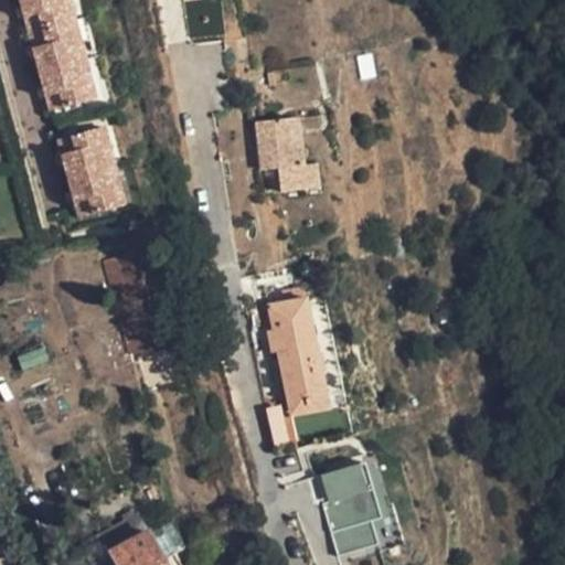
[(71,0),(70,0),(19,0),(29,33),(68,22),(63,2),(71,0)]
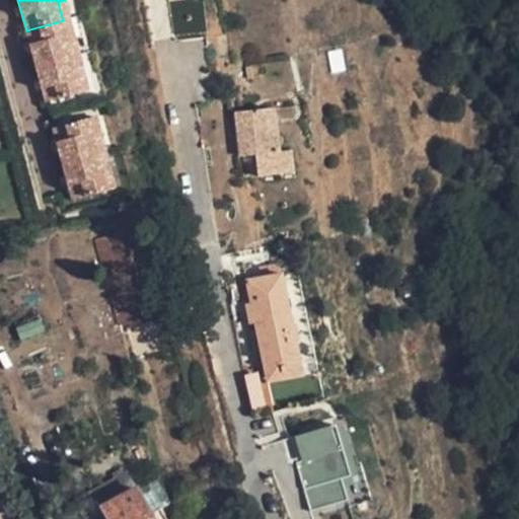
[(65,0),(58,2),(63,20),(69,18),(65,0)]
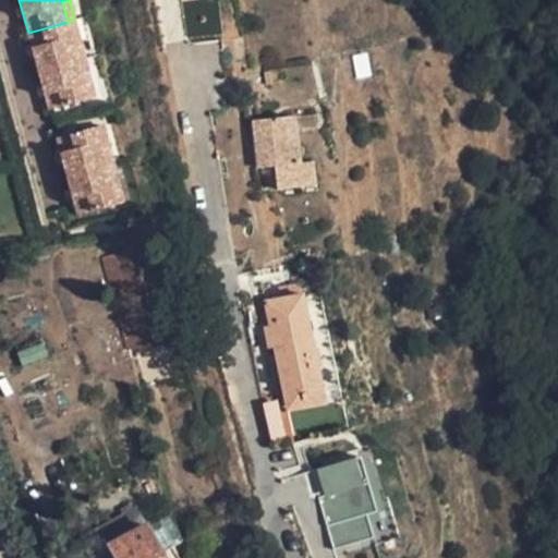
[(74,20),(68,22),(72,41),(80,39),(74,20)]
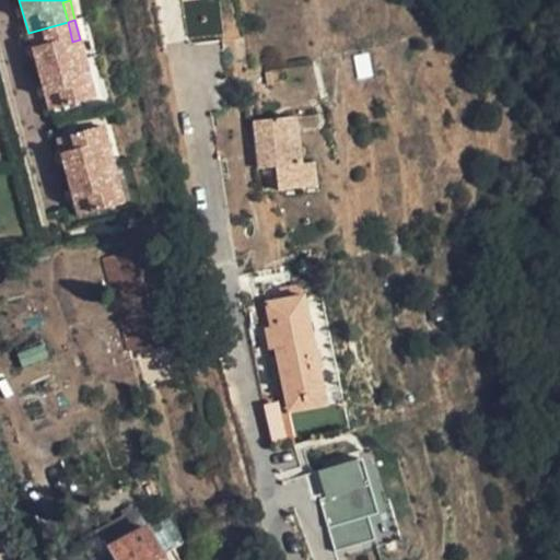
[(68,22),(28,33),(39,72),(85,60),(80,39),(72,42),(68,22)]
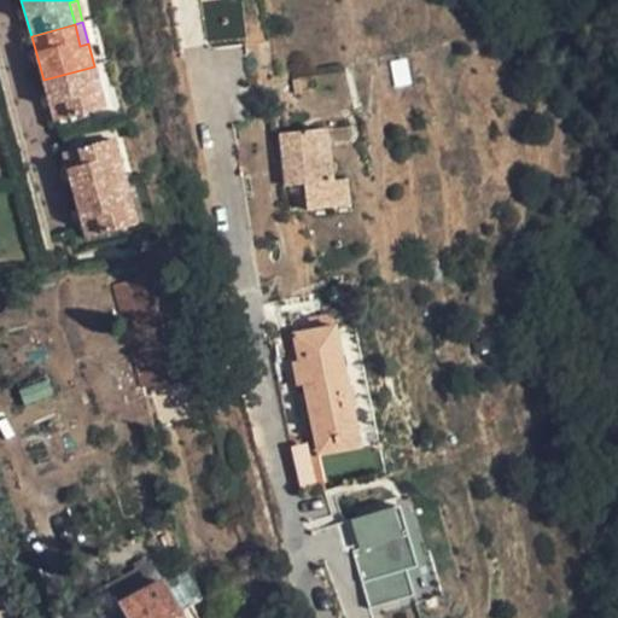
[(100,88),(94,66),(44,80),(54,123),(97,111),(92,89),(100,88)]
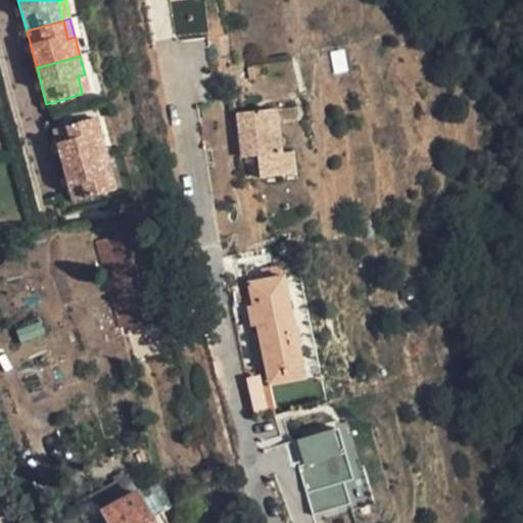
[(85,75),(78,76),(82,94),(90,92),(85,75)]
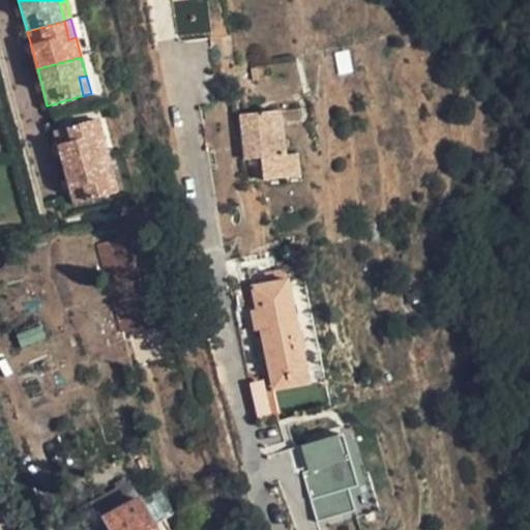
[(253,109),(214,116),(225,162),(238,159),(242,180),(266,175),(262,153),(253,109)]
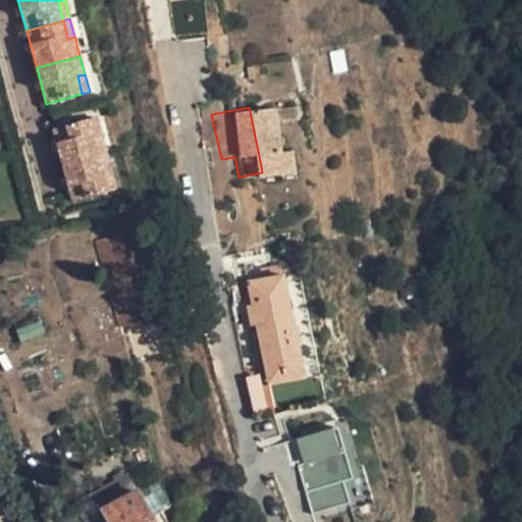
[(96,116),(89,118),(94,137),(101,135),(96,116)]
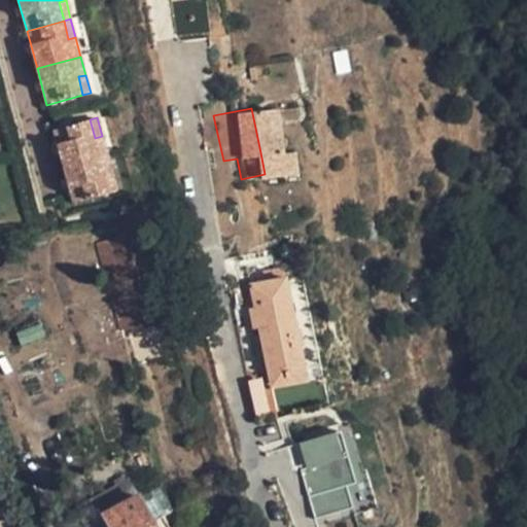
[(95,138),(90,119),(54,130),(63,167),(107,155),(102,136),(95,138)]
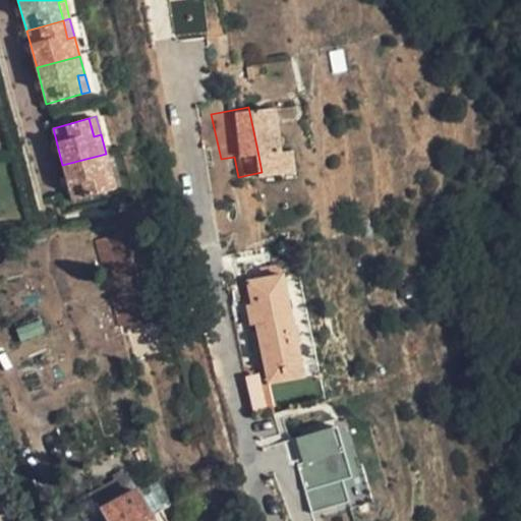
[(272,149),(257,151),(262,172),(276,169),(272,149)]
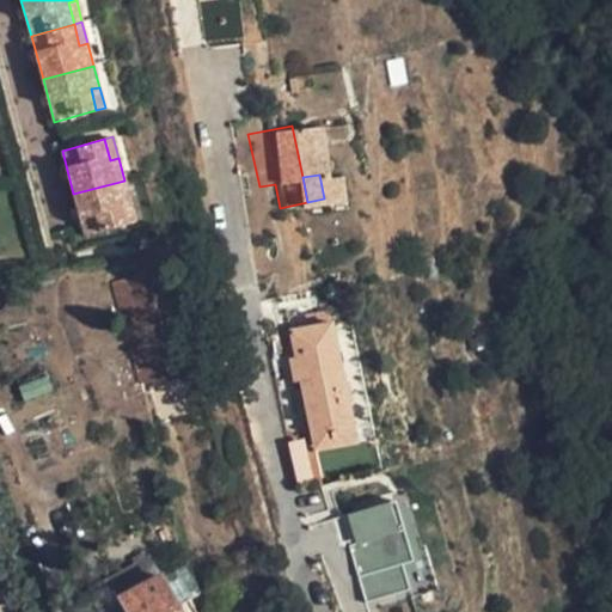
[(130,202),(124,181),(73,194),(85,238),(127,226),(122,204),(130,202)]
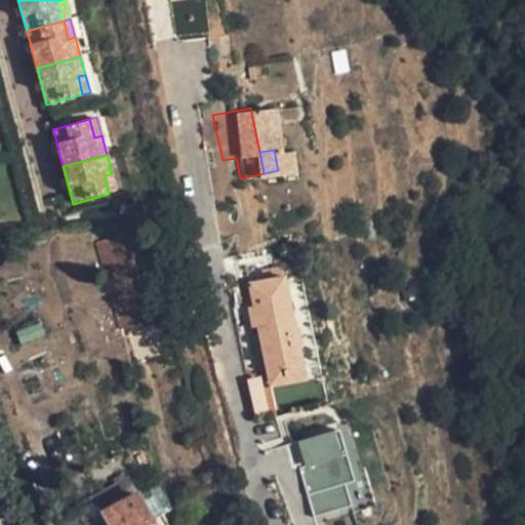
[(117,192),(112,173),(105,175),(109,194),(117,192)]
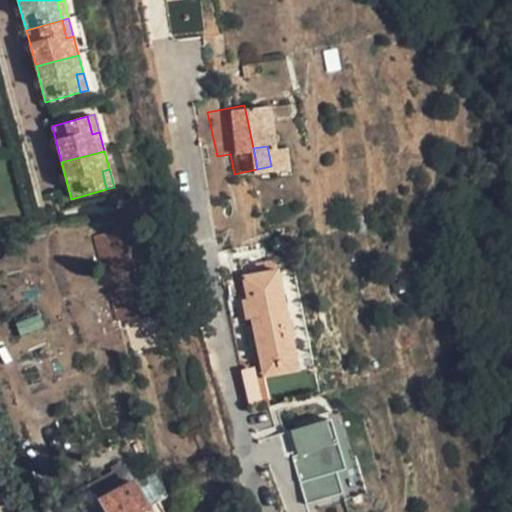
[(144,289),(130,229),(96,237),(116,319),(145,313),(140,290),(144,289)]
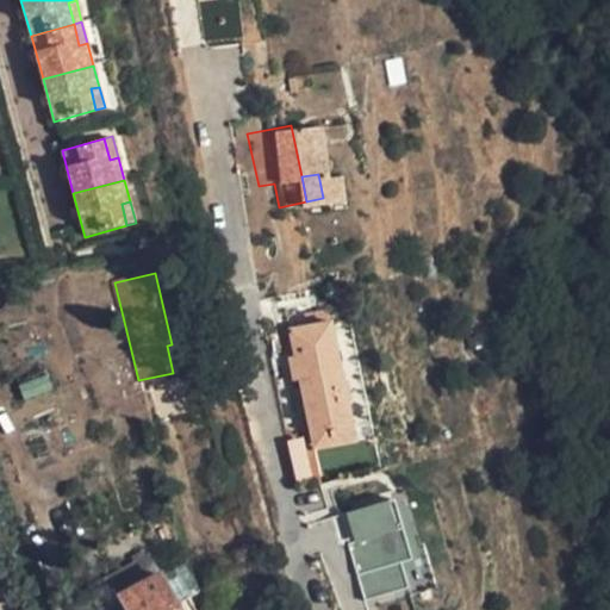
[(334,383),(340,381),(324,319),(282,331),(291,358),(296,356),(302,381),(296,383),(310,437),(350,427),(344,400),(337,402),(334,383)]
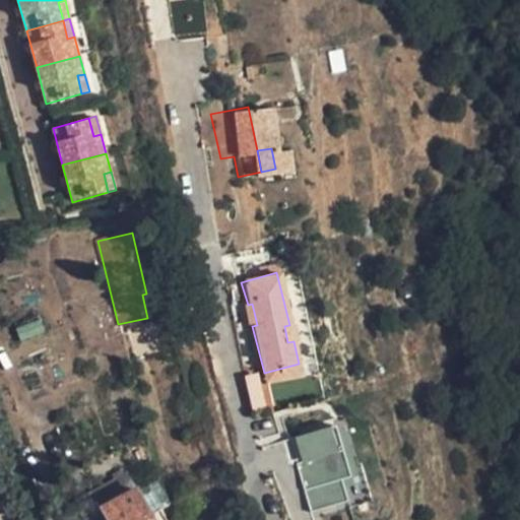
[(252,304),(248,305),(242,306),(247,327),(252,326),(257,325),(252,304)]
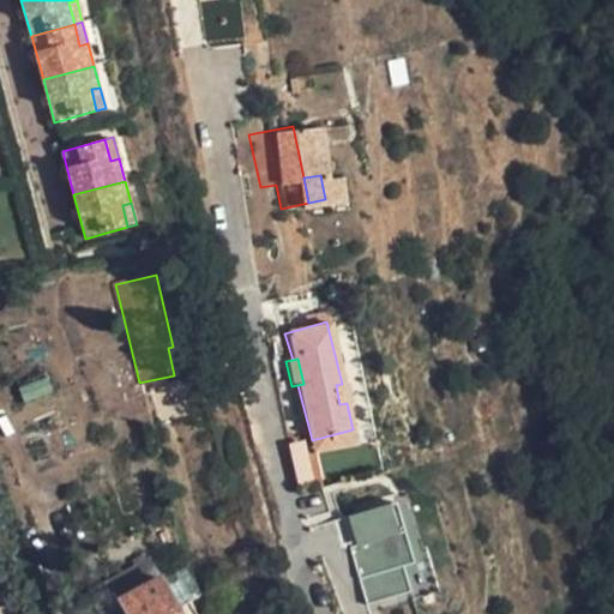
[(348,383),(342,384),(336,385),(339,404),(347,403),(353,402),(348,383)]
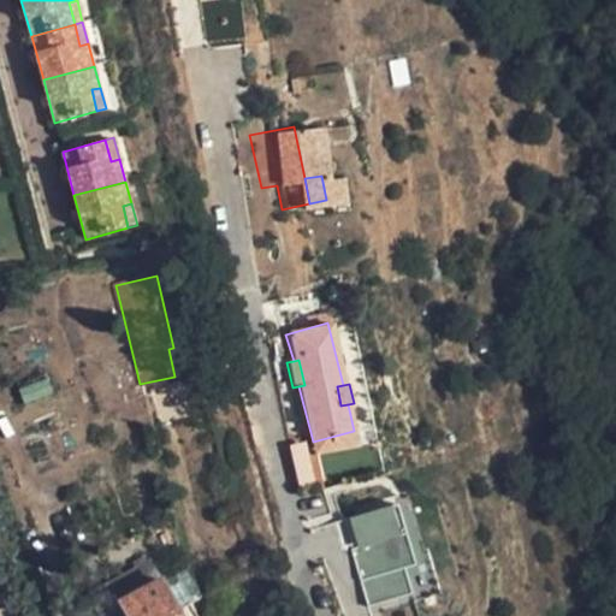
[(354,431),(313,442),(317,456),(357,445),(354,431)]
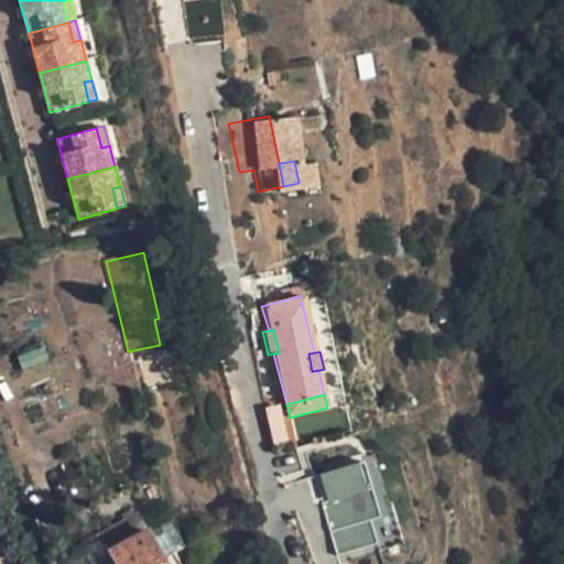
[(166,563),(150,530),(108,550),(115,563),(166,563)]
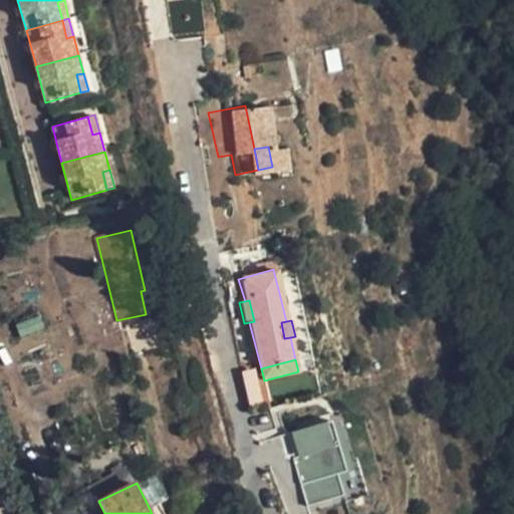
[(318,513),(347,513),(340,493),(314,501),(318,513)]
